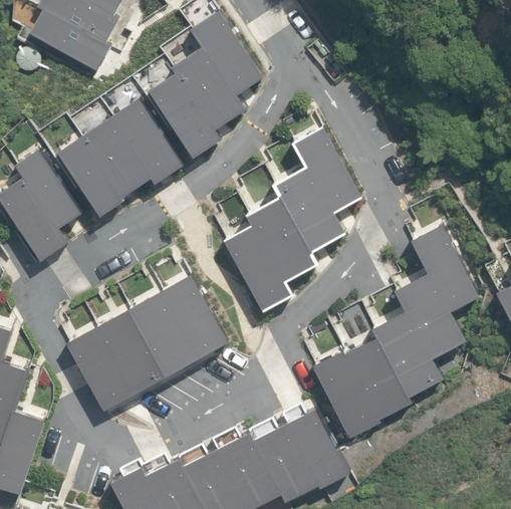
[(41,12),(29,34),(96,72),(110,47),(105,44),(118,20),(113,17),(122,0),(40,0),(36,8),(41,12)]
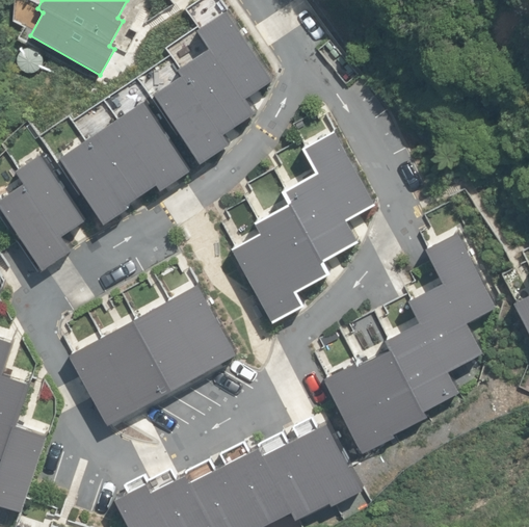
[(181,77),(153,95),(200,165),(230,146),(222,135),(255,113),(244,99),(272,81),(226,12),(195,30),(208,50),(177,70),(181,77)]
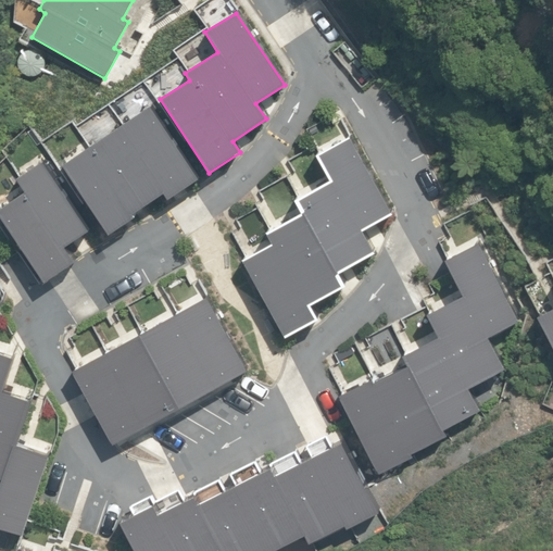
[(36,78),(39,76),(41,72),(42,67),(42,63),(40,60),(38,57),(34,54),(29,53),(25,54),(21,57),(19,60),(16,63),(15,67),(16,71),(19,75),(21,77),(25,79),(28,80),(33,80),(36,78)]
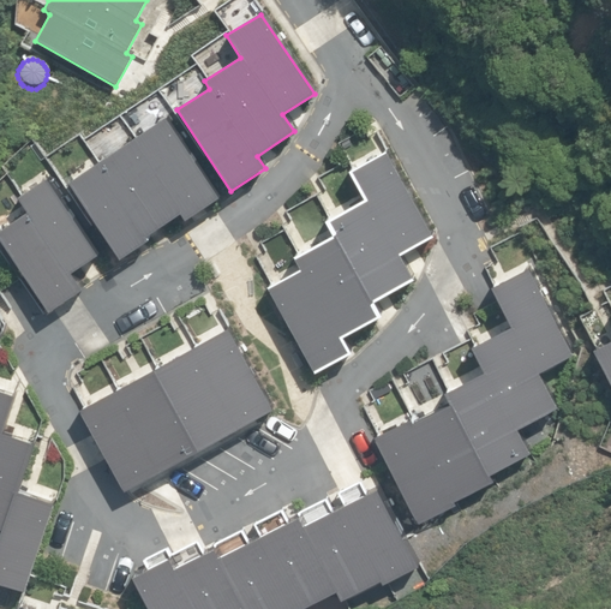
[(217,198),(165,118),(66,183),(119,262),(149,243),(145,238),(180,215),(184,221),(217,198)]
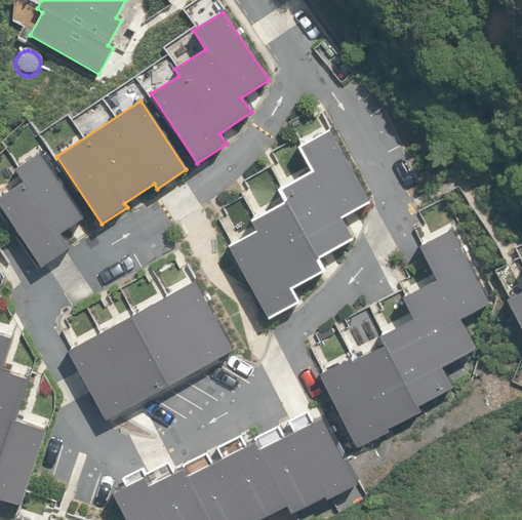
[(257,231),(229,246),(269,319),(287,309),(300,302),(292,288),(326,271),(319,258),(354,239),(343,218),(371,202),(331,128),(297,147),(311,172),(280,189),(285,199),(250,218),(257,231)]
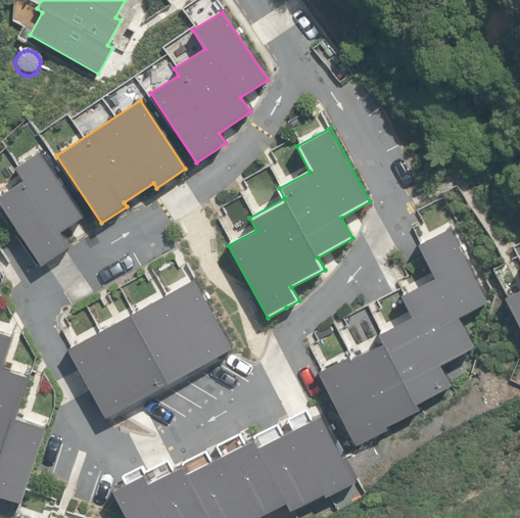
[(22,181),(0,195),(0,205),(41,267),(69,247),(60,234),(83,218),(40,152),(14,169),(22,181)]
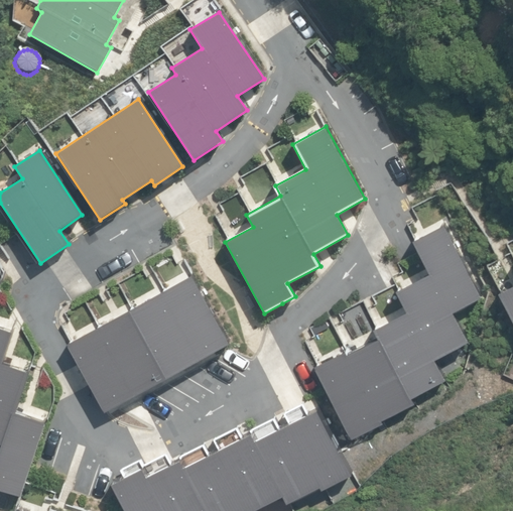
[(481,298),(442,226),(411,243),(427,274),(394,292),(406,313),(372,330),(377,340),(346,355),(344,353),(314,368),(326,390),(350,439),(360,434),(382,424),(380,421),(413,405),(409,399),(444,382),(432,360),(466,343),(452,313),(481,298)]
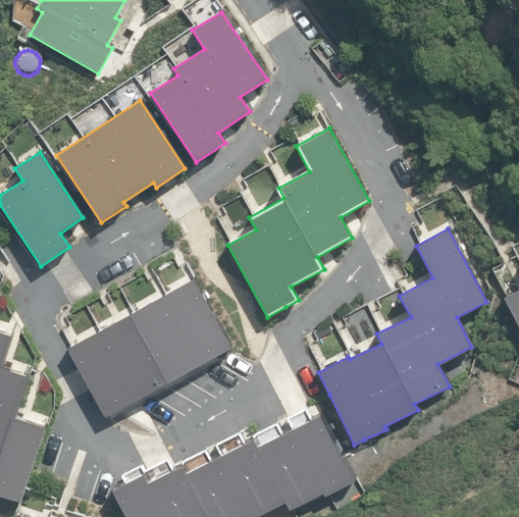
[(231,348),(193,279),(64,349),(104,419),(213,358),(231,348)]
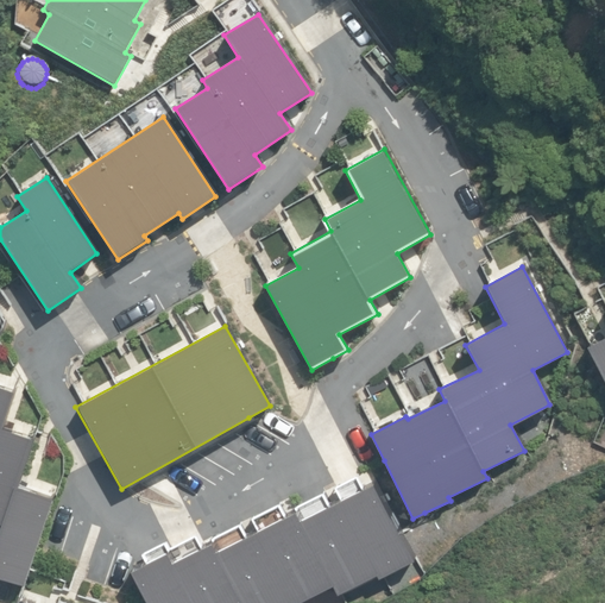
[(0,332),(0,525),(1,525),(0,528),(0,579),(24,588),(27,573),(36,552),(54,501),(17,488),(33,440),(1,429),(14,394),(0,388),(0,332)]
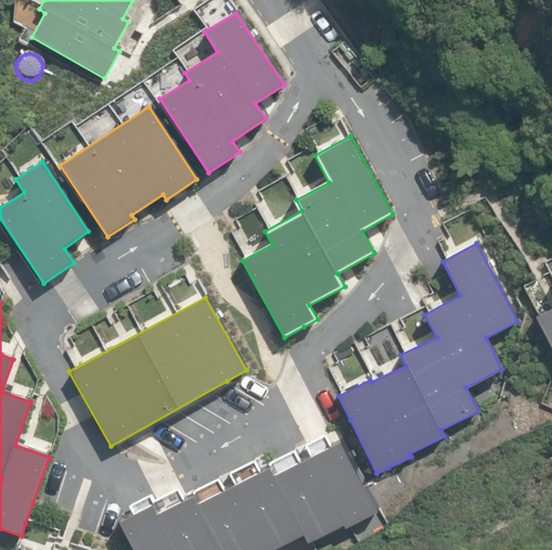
[(551,307),(535,316),(551,349),(551,307)]
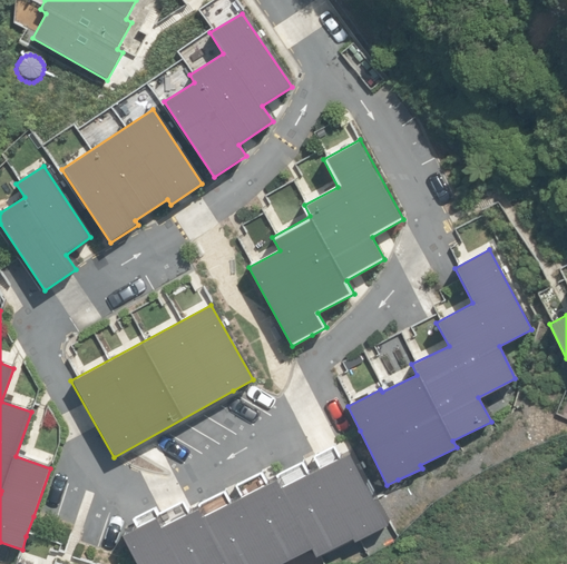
[(377,502),(350,452),(282,486),(279,478),(276,480),(204,515),(198,506),(188,512),(162,526),(156,516),(124,533),(139,563),(281,563),(311,548),(315,556),(352,537),(354,542),(389,524),(377,502)]
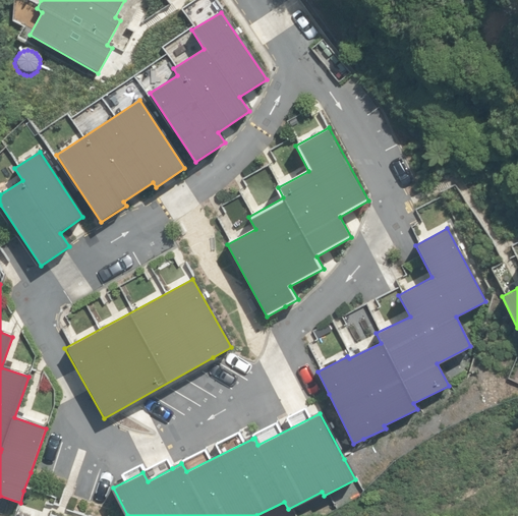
All buildings are outlined.
